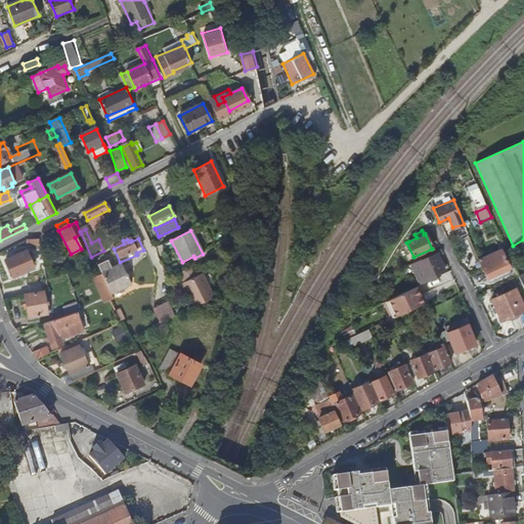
[(400,253),(395,249),(390,256),(395,260),(400,253)]
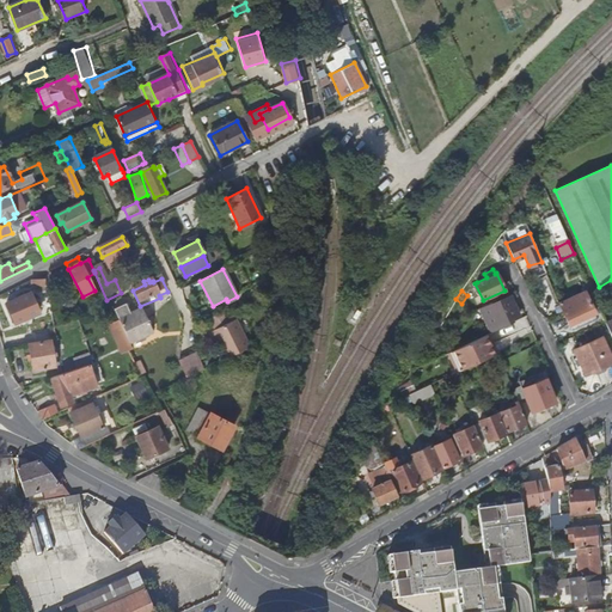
[(583,292),(558,303),(562,311),(569,326),(593,314),(583,292)]
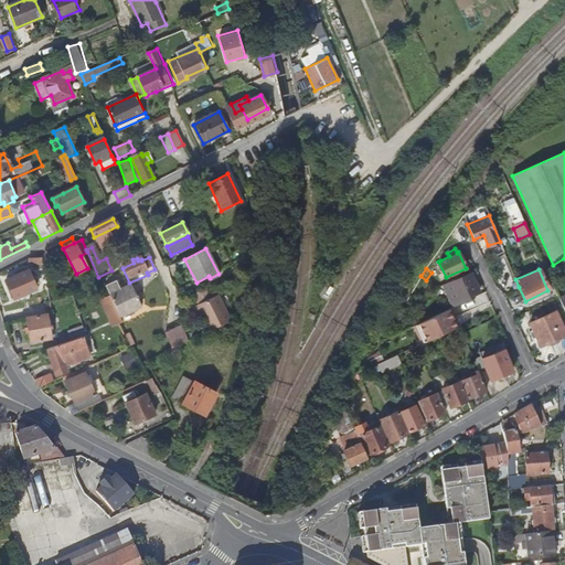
[(29,273),(6,281),(12,302),(36,295),(29,273)]
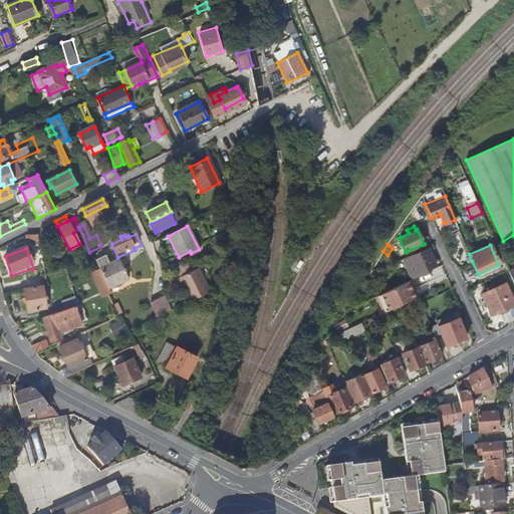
[(417,270),(419,276),(428,273),(426,269),(436,265),(429,249),(411,257),(411,255),(402,259),(408,274),(417,270)]
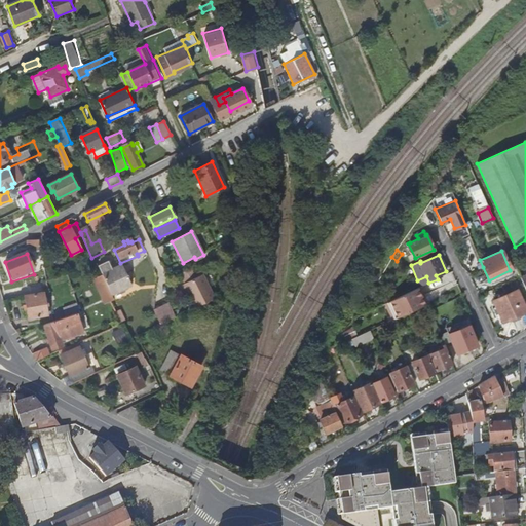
[(108,263),(97,268),(98,269),(103,283),(110,297),(130,287),(121,267),(112,271),(108,263)]
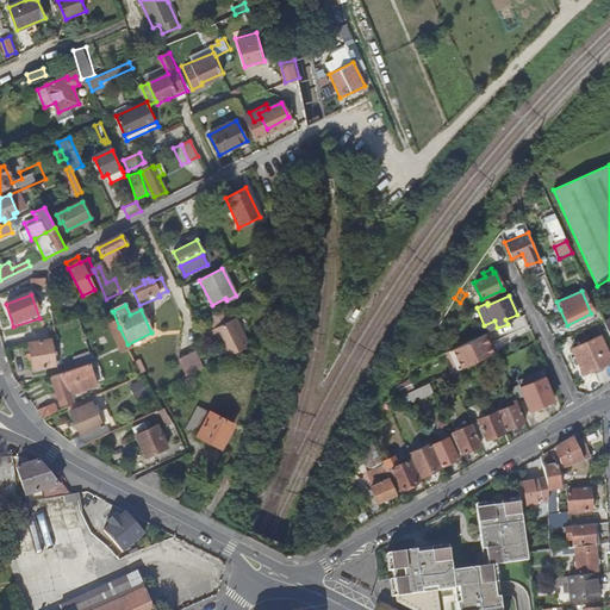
[(211,330),(224,358),(246,347),(232,319),(211,330)]
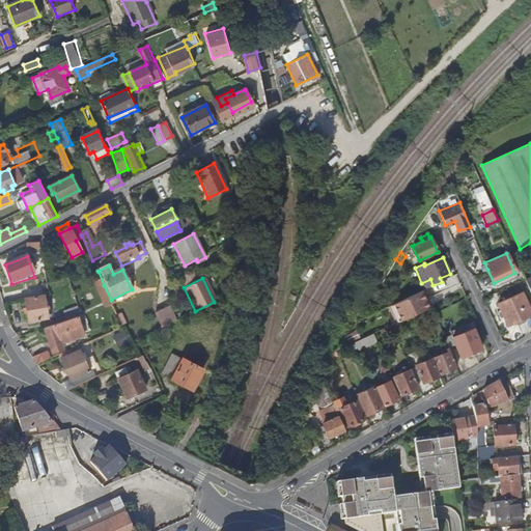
[(104,307),(110,304),(112,303),(111,300),(104,285),(96,288),(99,292),(98,292),(104,307)]
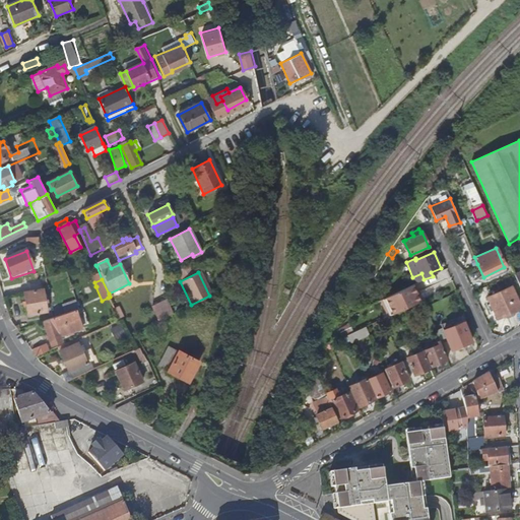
[(46,286),(42,287),(42,289),(23,294),(28,315),(47,310),(45,301),(49,300),(46,286)]
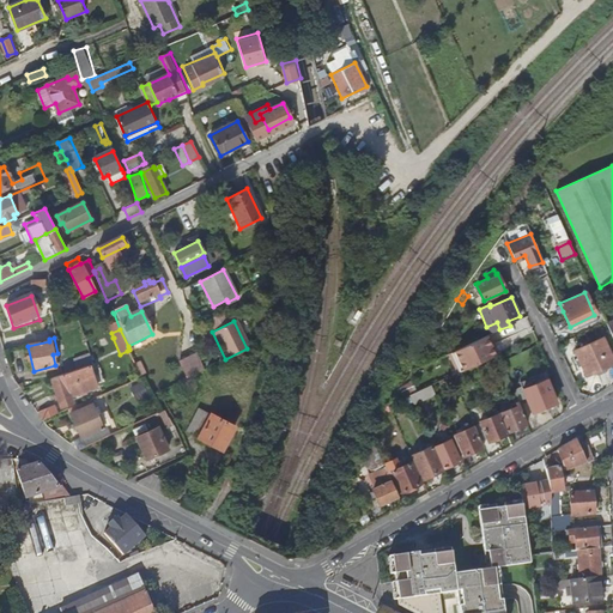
[(612,360),(602,339),(574,352),(586,377),(593,374),(598,375),(605,371),(606,368),(612,364),(612,360)]
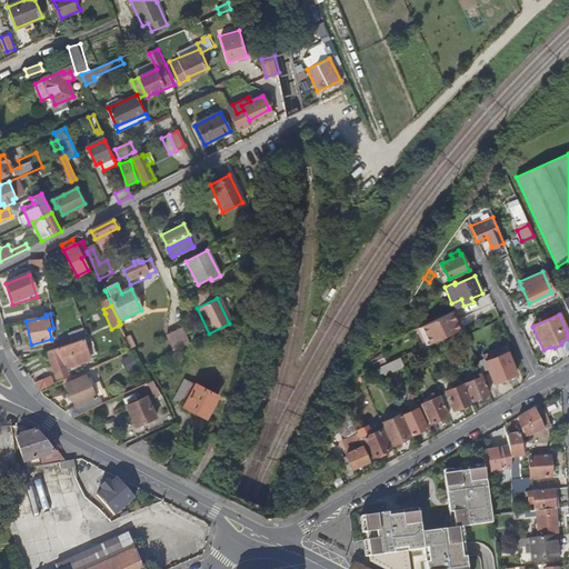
[(188,345),(181,328),(166,336),(172,352),(188,345)]
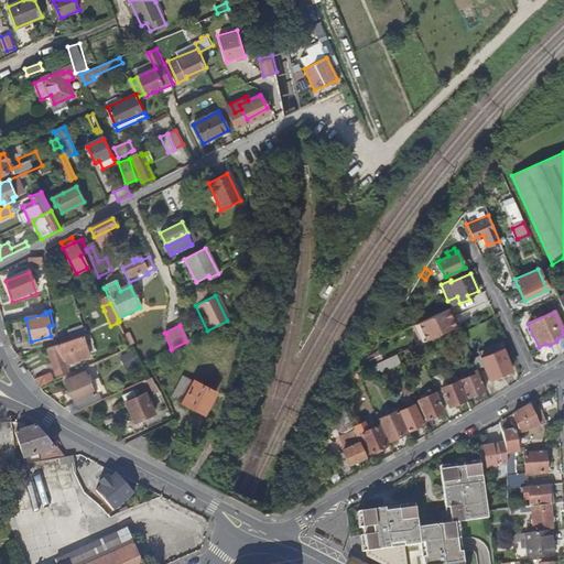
[(437,335),(441,342),(461,333),(457,326),(437,335)]
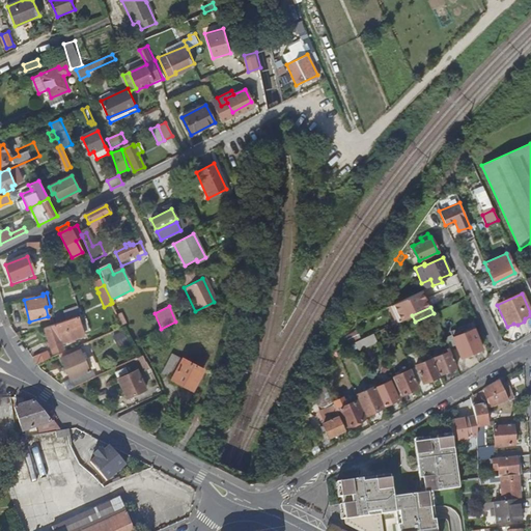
[(64,313),(67,322),(80,317),(77,309),(64,313)]
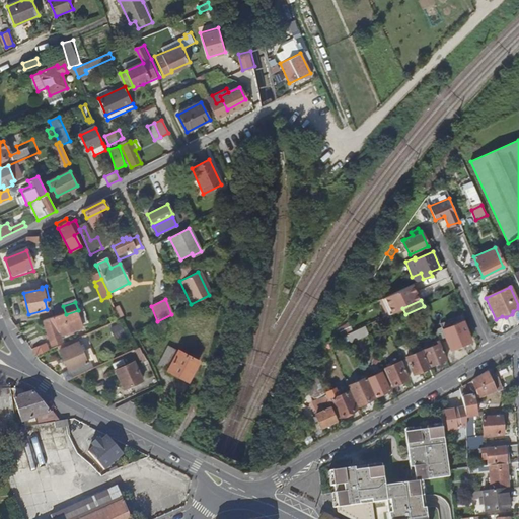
[(64,314),(42,322),(50,346),(60,342),(55,327),(67,323),(64,314)]
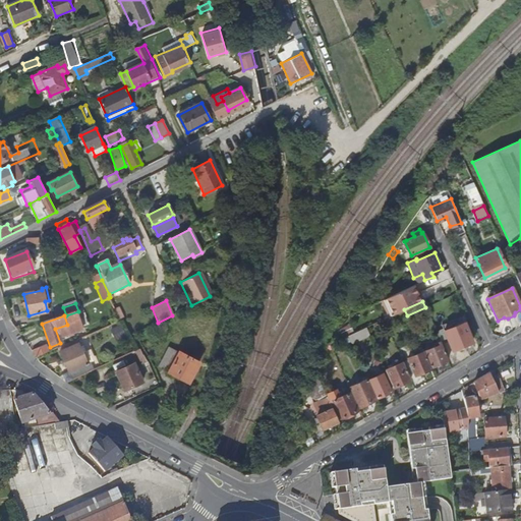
[(383,319),(385,324),(393,321),(390,315),(383,319)]
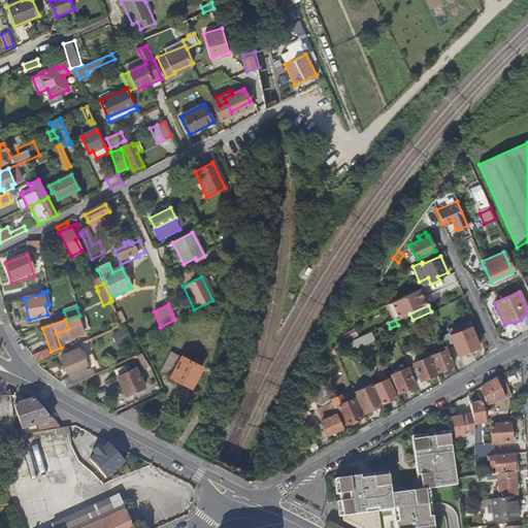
[(369,330),(372,336),(385,331),(386,334),(392,332),(390,328),(388,323),(369,330)]
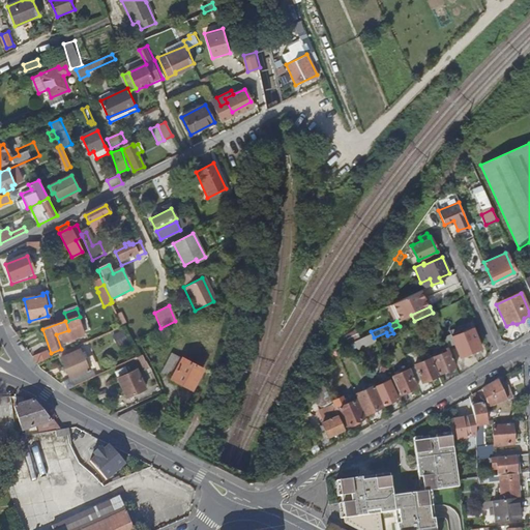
[(450,335),(443,339),(447,347),(447,348),(454,346),(460,358),(480,349),(472,328),(450,337),(450,335)]
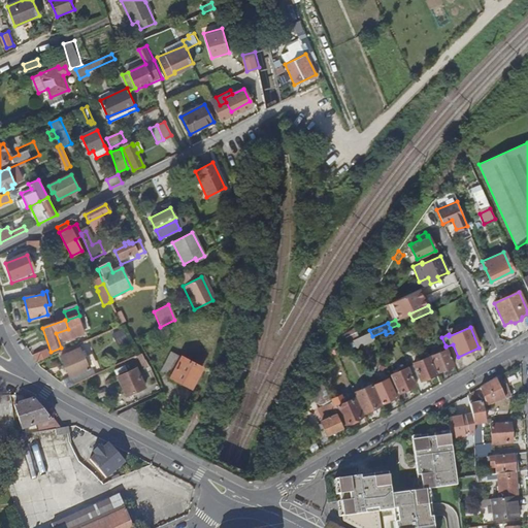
[(351,338),(355,348),(361,345),(360,341),(372,336),(369,330),(351,338)]
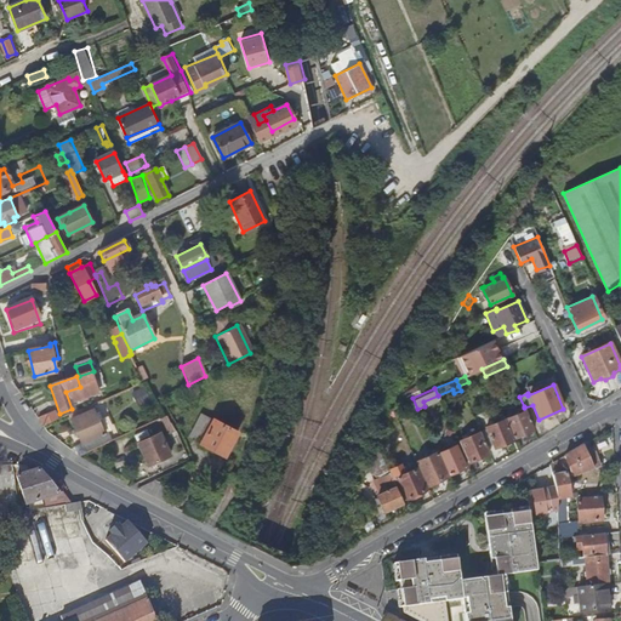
[(90,405),(97,403),(95,398),(83,403),(85,408),(90,405)]
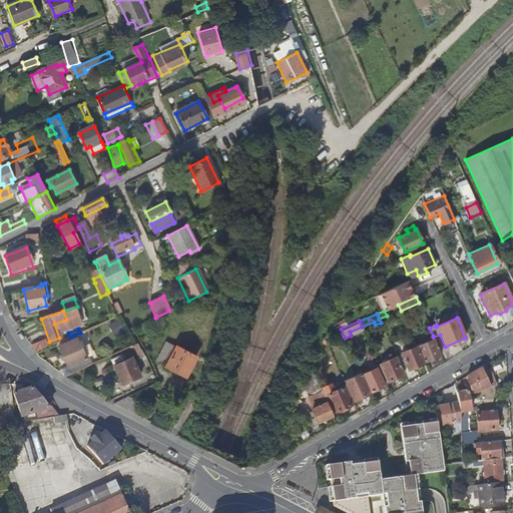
[(58,346),(76,339),(74,335),(70,337),(56,343),(58,346)]
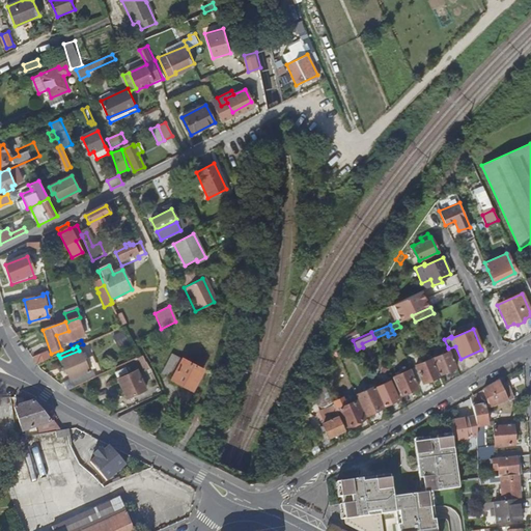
[(333,348),(340,364),(344,362),(337,346),(333,348)]
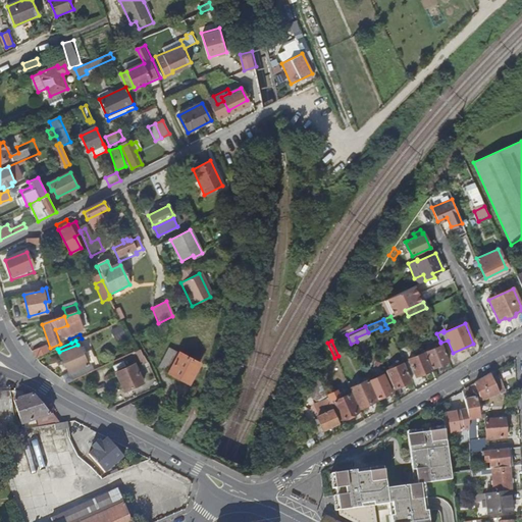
[(423,354),(430,369),(449,361),(440,343),(440,342),(437,343),(438,346),(423,353),(423,354)]
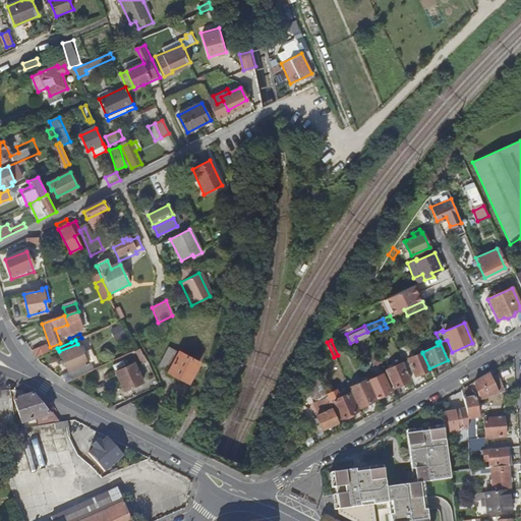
[(80,342),(77,344),(59,351),(67,372),(87,365),(79,347),(82,346),(80,342)]
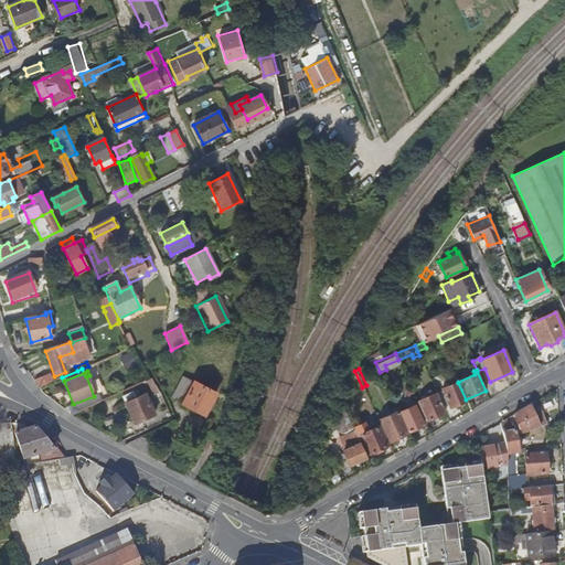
[(49,375),(35,381),(40,386),(51,382),(49,375)]
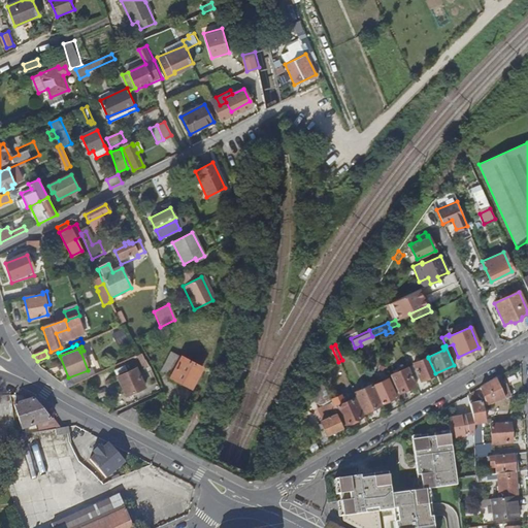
[(200,367),(170,353),(159,373),(189,389),(200,367)]
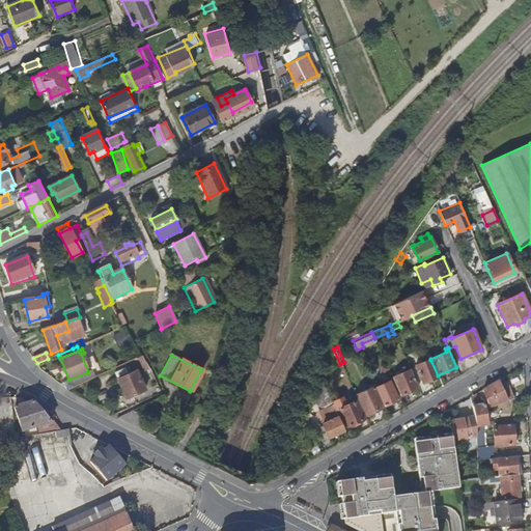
[(140,357),(135,359),(143,373),(148,370),(140,357)]
